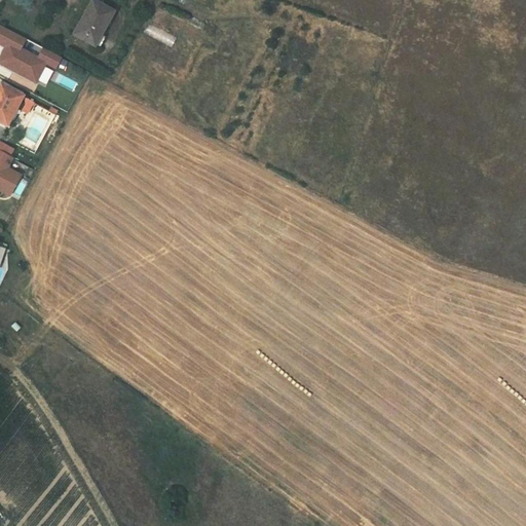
[(116,11),(91,0),(90,0),(74,32),(107,48),(114,34),(107,31),(116,11)]
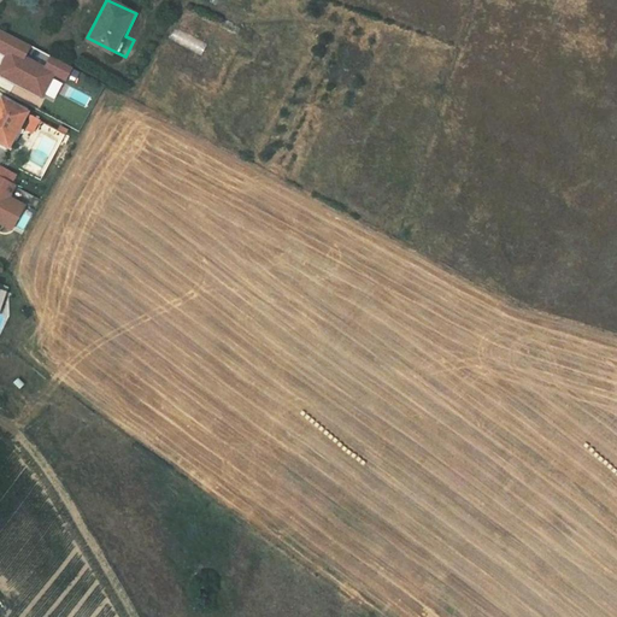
[(30,45),(0,28),(0,51),(5,54),(0,63),(0,75),(43,99),(53,78),(64,84),(72,68),(51,56),(45,66),(24,57),(30,45)]
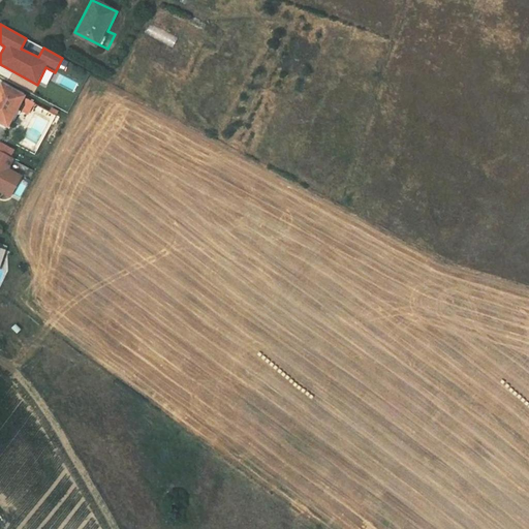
[(0,117),(7,121),(8,122),(19,102),(25,91),(22,90),(3,79),(0,83),(0,117)]
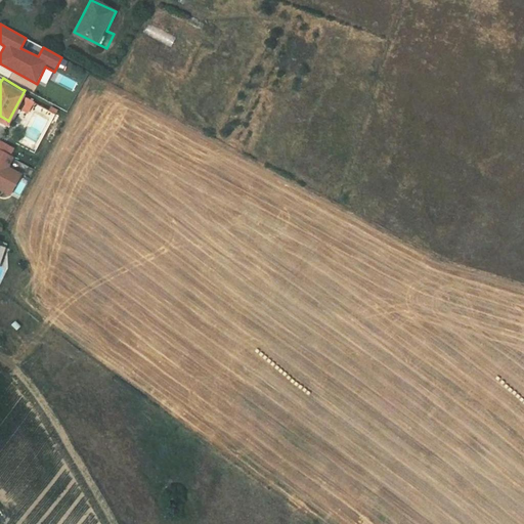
[(34,95),(25,90),(18,101),(28,106),(34,95)]
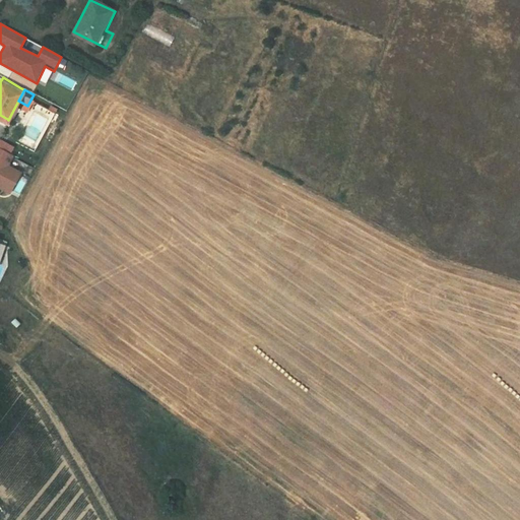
[(0,136),(0,144),(8,149),(12,142),(0,136)]
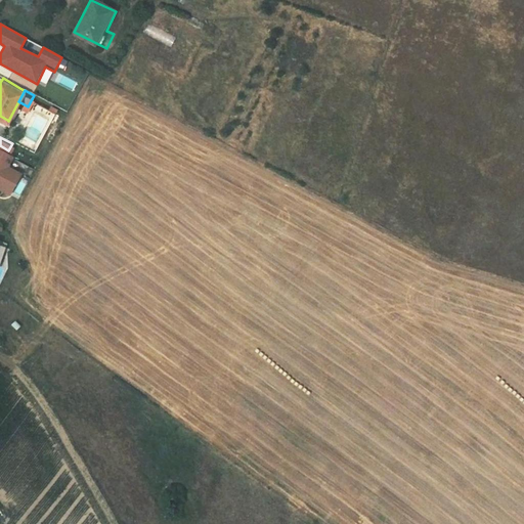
[(0,145),(0,183),(10,189),(20,170),(6,163),(12,153),(8,150),(0,145)]
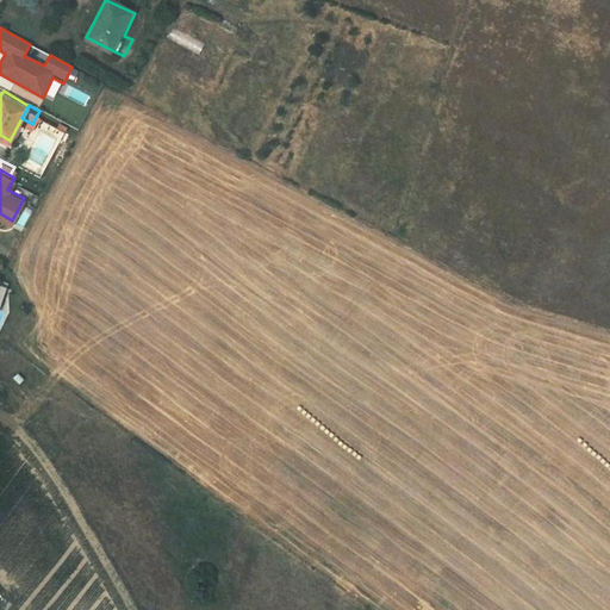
All buildings are outlined.
